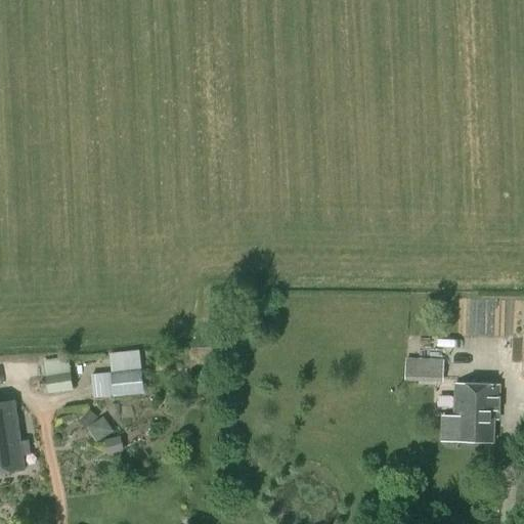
[(114,398),(144,394),(139,350),(108,354),(111,373),(91,375),(94,398),(114,396),(114,398)]
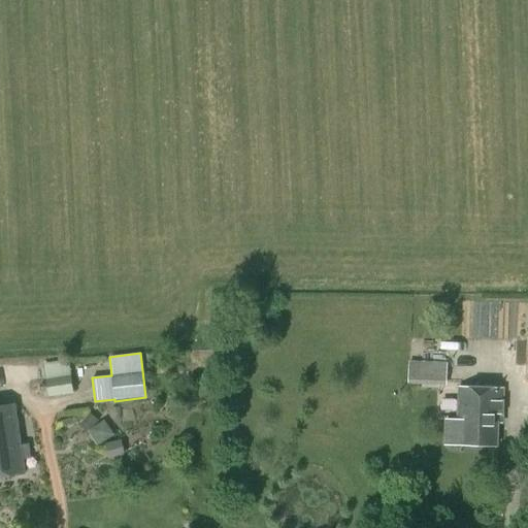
[(75,393),(68,360),(41,365),(44,382),(38,384),(40,392),(46,391),(48,398),(75,393)]
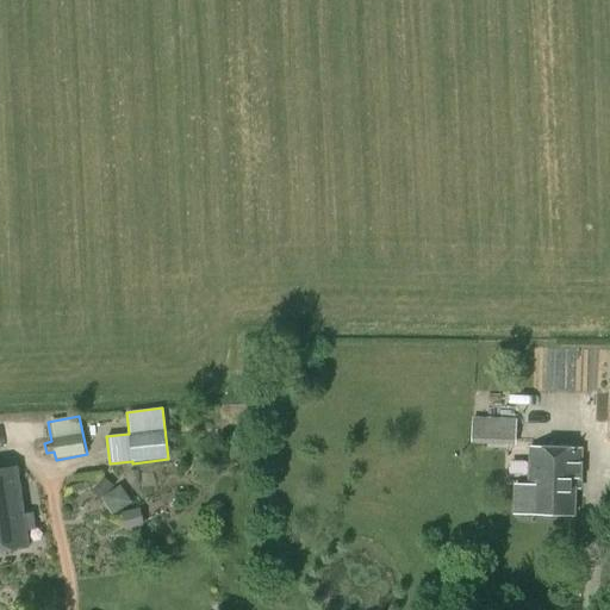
[(516,446),(517,418),(472,417),(471,444),(516,446)]
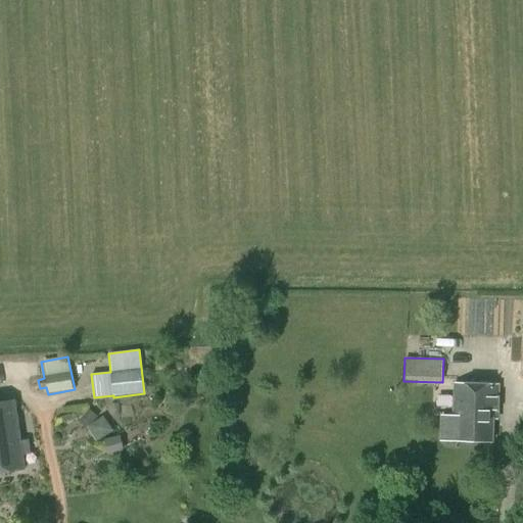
[(496,419),(497,387),(455,385),(454,418),(458,418),(457,441),(490,442),(491,419),(496,419)]
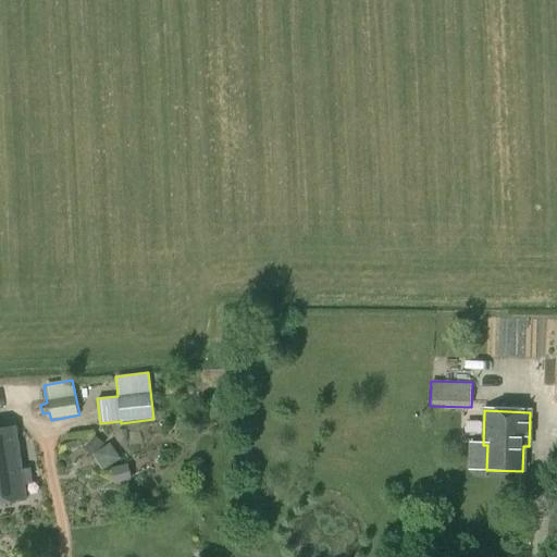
[(0,430),(0,505),(26,502),(24,485),(33,483),(29,468),(22,469),(15,429),(0,430)]
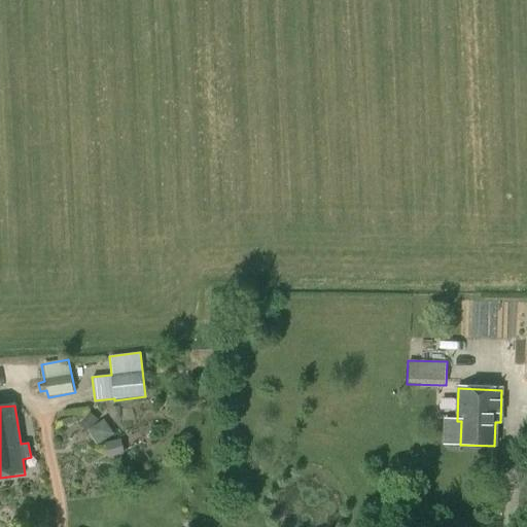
[(90,412),(81,420),(91,428),(99,420),(90,412)]
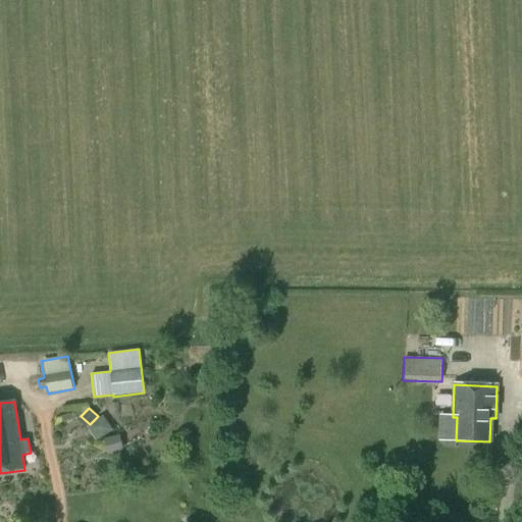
[(90,424),(87,427),(96,441),(113,430),(103,415),(90,424)]
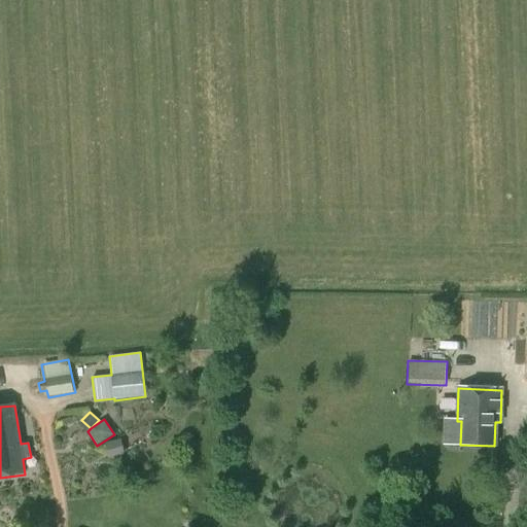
[(108,458),(125,454),(120,440),(105,444),(108,458)]
